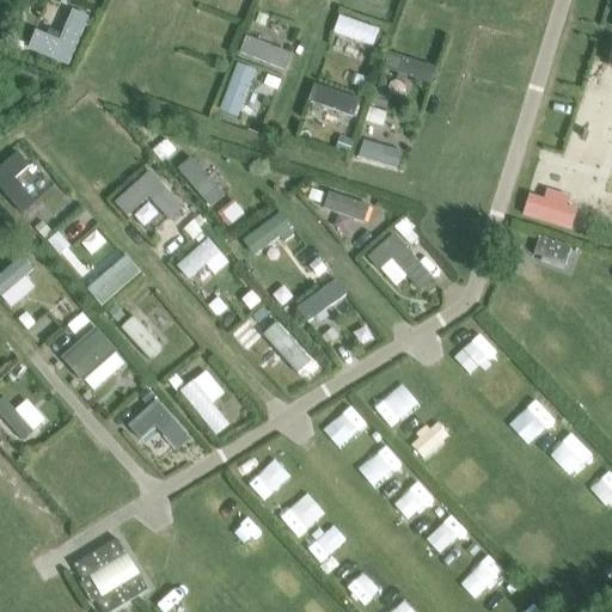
[(72,10),(59,40),(35,30),(26,49),(68,67),(90,17),(72,10)]
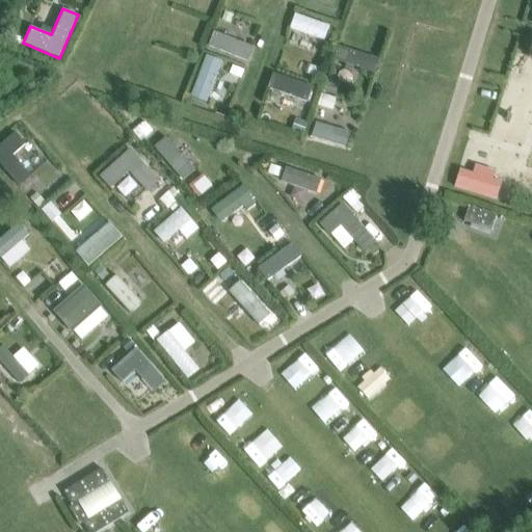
[(289,29),(324,41),(330,25),(294,12),(289,29)]
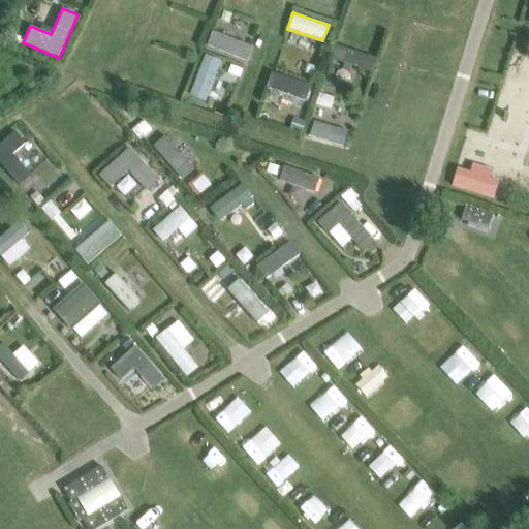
[(245,66),(252,48),(213,32),(206,51),(245,66)]
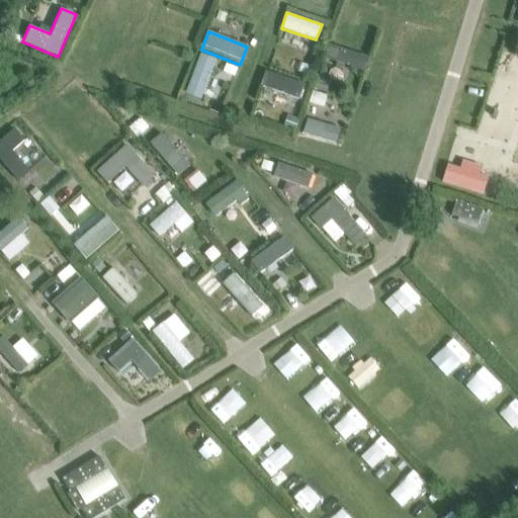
[(327,59),(364,72),(369,59),(332,45),(327,59)]
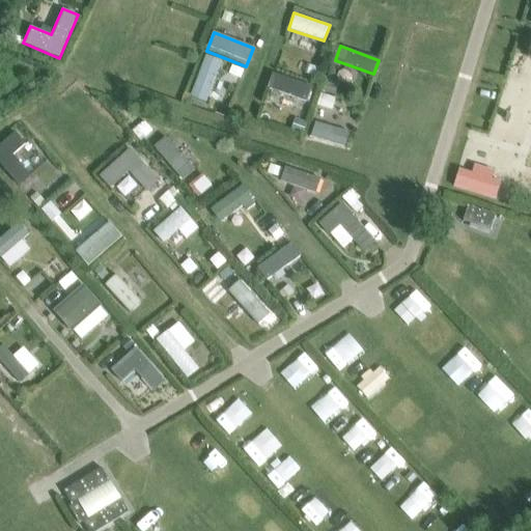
[(190,95),(206,102),(222,61),(205,55),(190,95)]
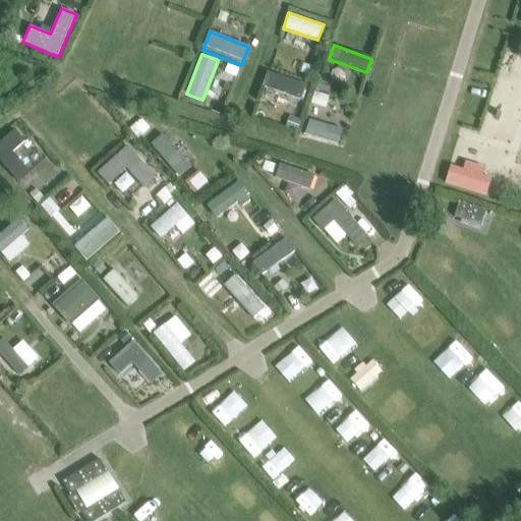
[(264,88),(303,99),(308,83),(269,72),(264,88)]
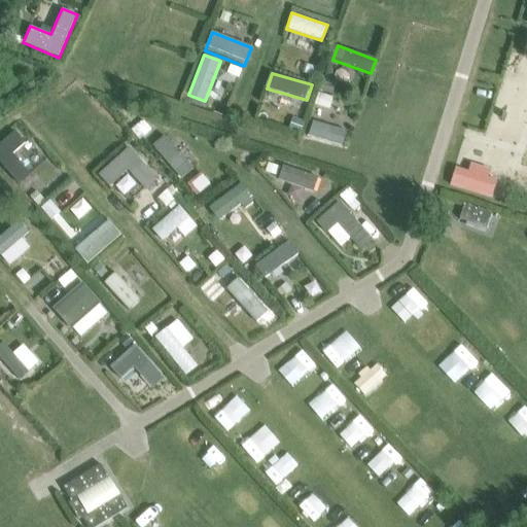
[(322,80),(310,137),(344,144),(347,131),(327,126),(337,83),(322,80)]
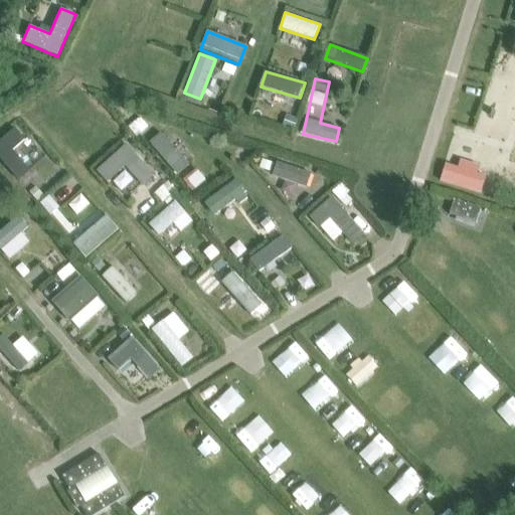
[(0,137),(0,159),(14,177),(25,168),(12,152),(25,142),(14,127),(0,137)]
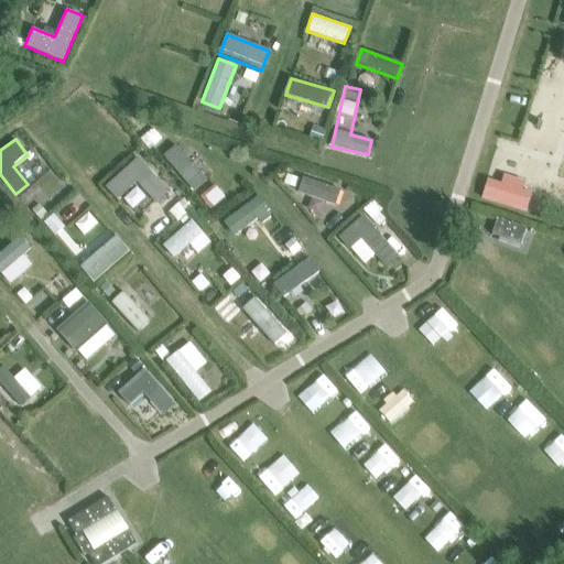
[(195,190),(208,179),(176,143),(163,155),(195,190)]
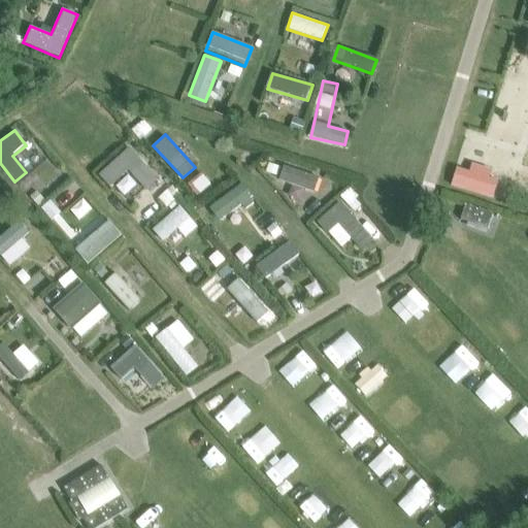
[(134,145),(100,176),(110,188),(129,170),(146,190),(161,175),(134,145)]
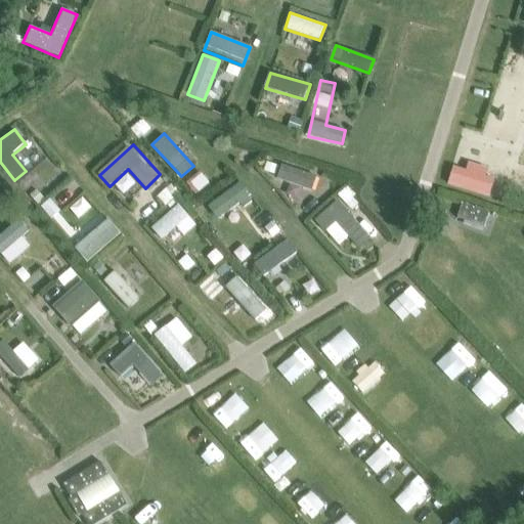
[(316,177),(282,165),(277,179),(311,191),(316,177)]
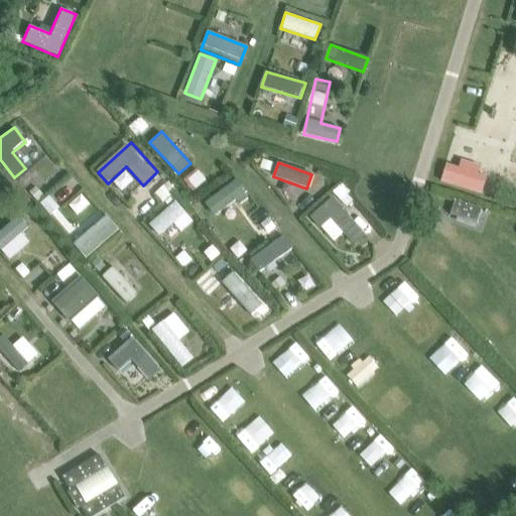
[(489,171),(462,162),(459,169),(445,165),(440,182),(482,196),(489,171)]
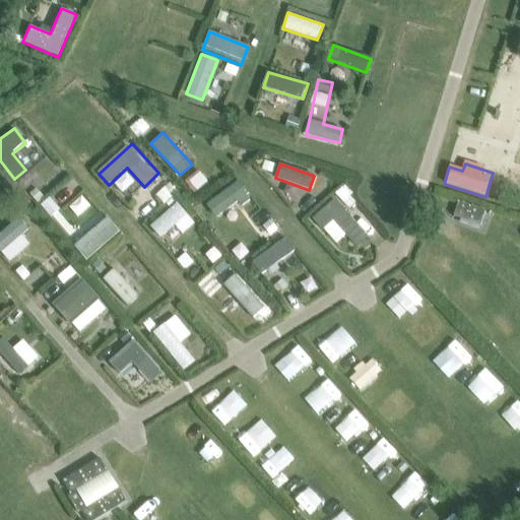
[(205,209),(215,222),(248,199),(238,186),(205,209)]
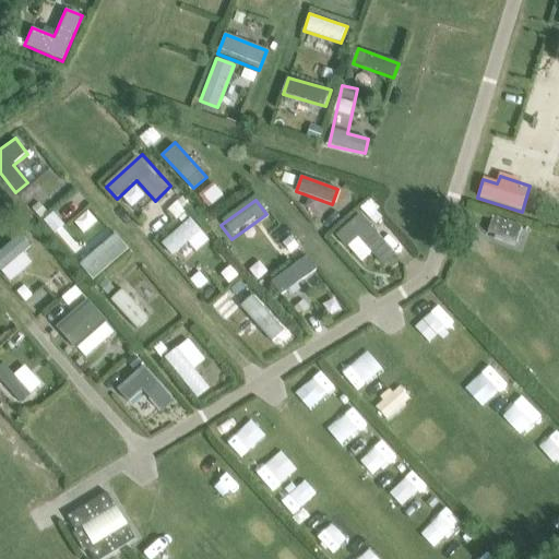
[(360,215),(336,236),(347,248),(359,238),(383,265),(395,256),(360,215)]
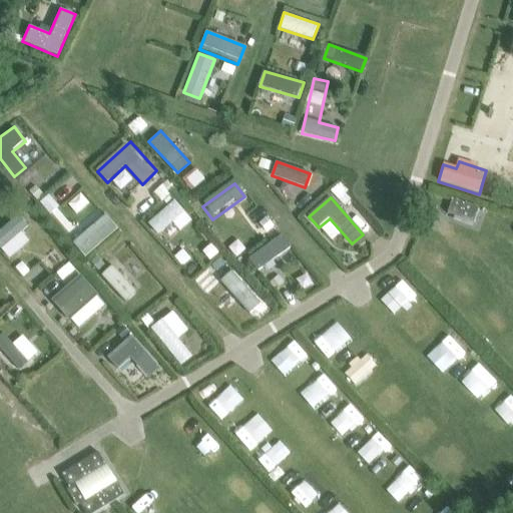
[(175,198),(148,222),(167,243),(194,219),(175,198)]
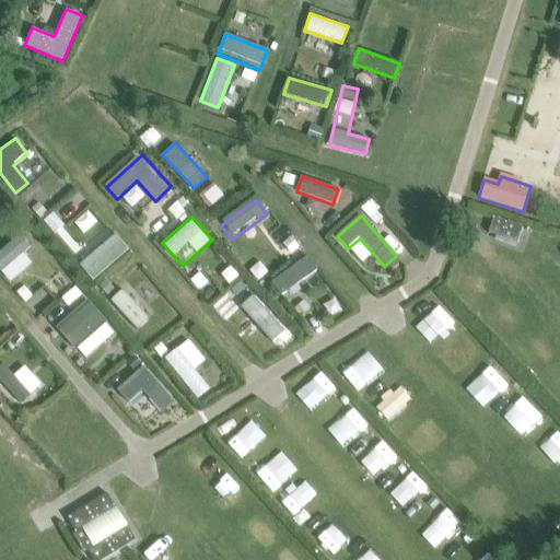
[(493,218),(489,233),(517,243),(523,229),(493,218)]
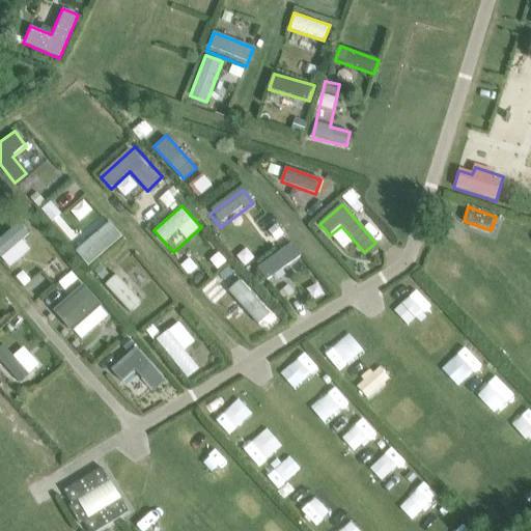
[(89,267),(122,236),(103,215),(81,234),(86,240),(75,251),(89,267)]
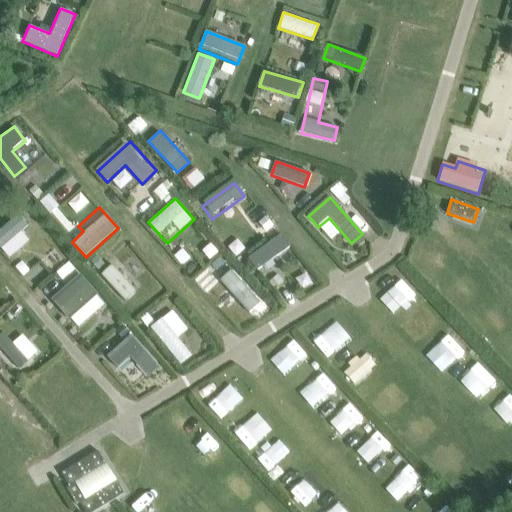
[(281,231),(251,254),(261,267),(291,244),(281,231)]
